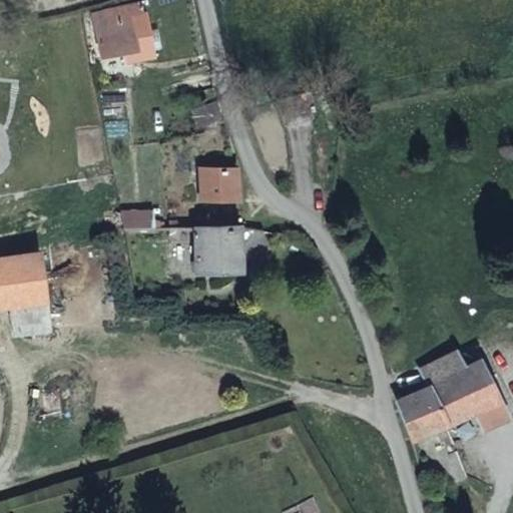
[(145,16),(142,3),(92,13),(102,56),(137,49),(131,19),(145,16)]
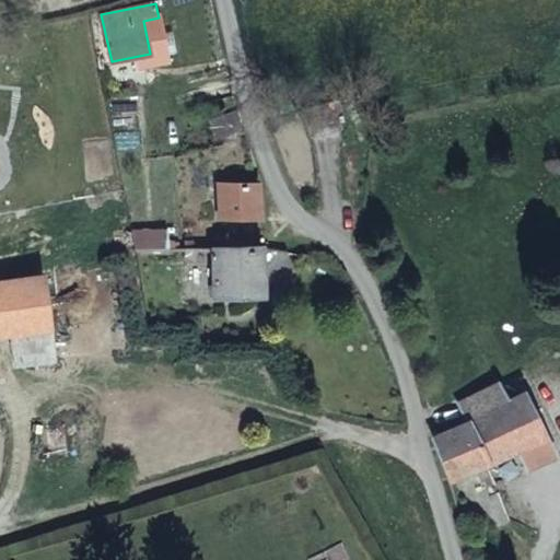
[(216,140),(244,132),(236,111),(210,120),(216,140)]
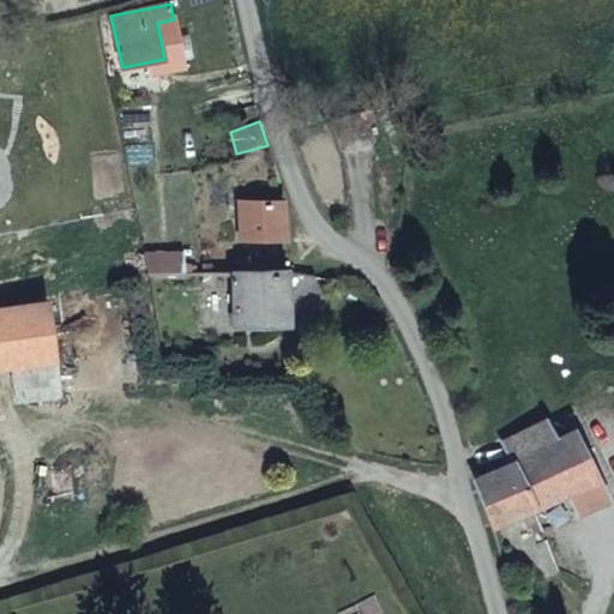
[(244,241),(268,241),(286,242),(282,200),(240,202),(244,241)]
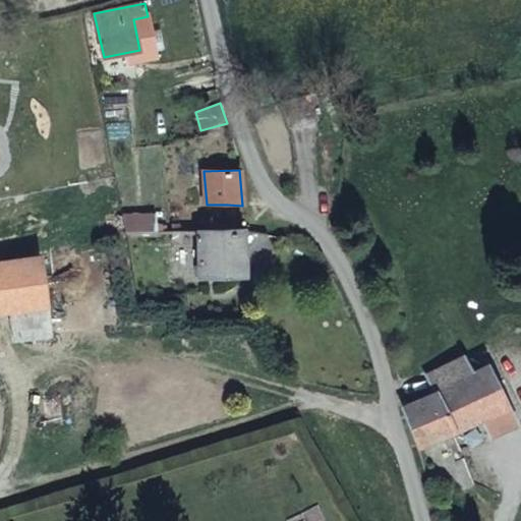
[(229,220),(243,219),(242,206),(227,205),(229,220)]
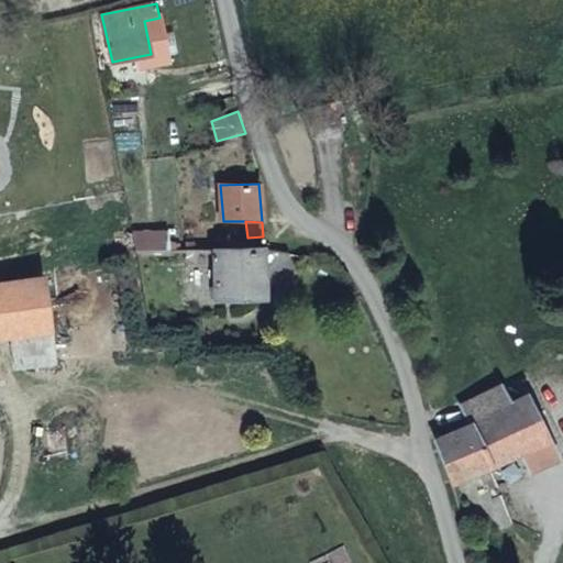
[(135,252),(169,252),(168,232),(133,232),(135,252)]
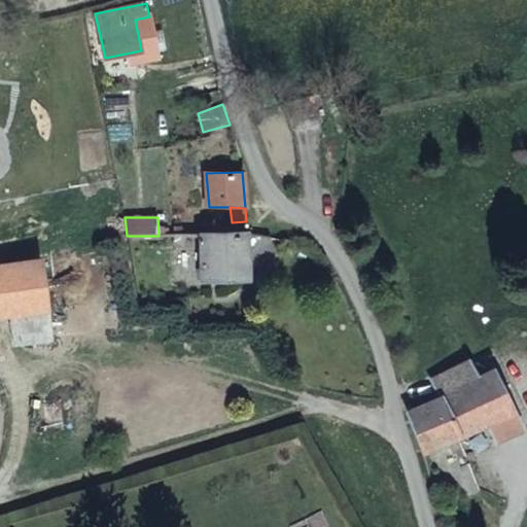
[(248,276),(246,233),(200,235),(202,277),(248,276)]
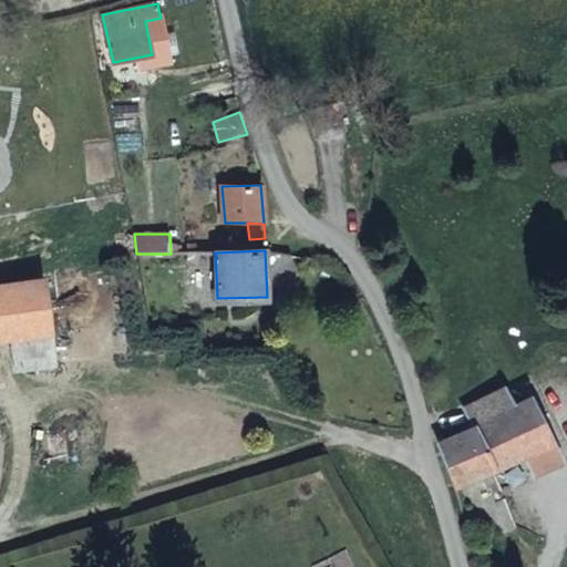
[(0,338),(9,337),(16,371),(55,364),(50,331),(41,279),(0,286),(0,338)]
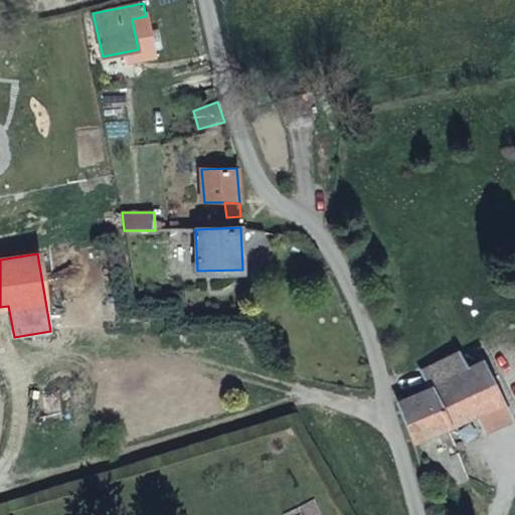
[(427,379),(402,394),(416,434),(477,404),(503,389),(485,347),(467,357),(460,343),(420,365),(427,379)]
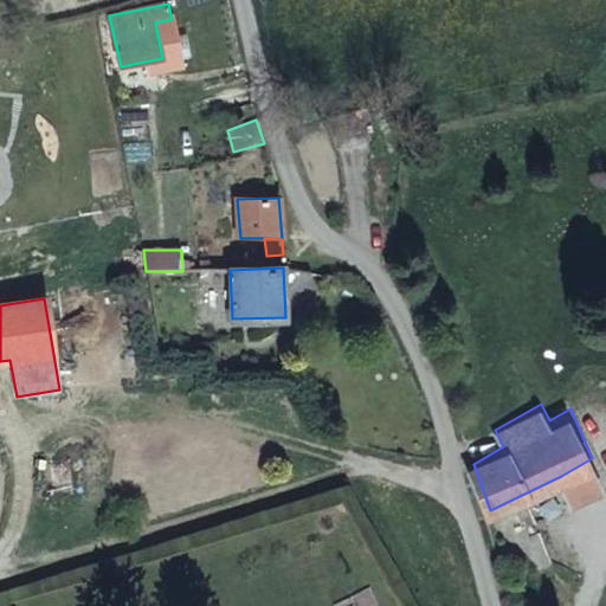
[(592,458),(561,476),(569,495),(600,479),(592,458)]
